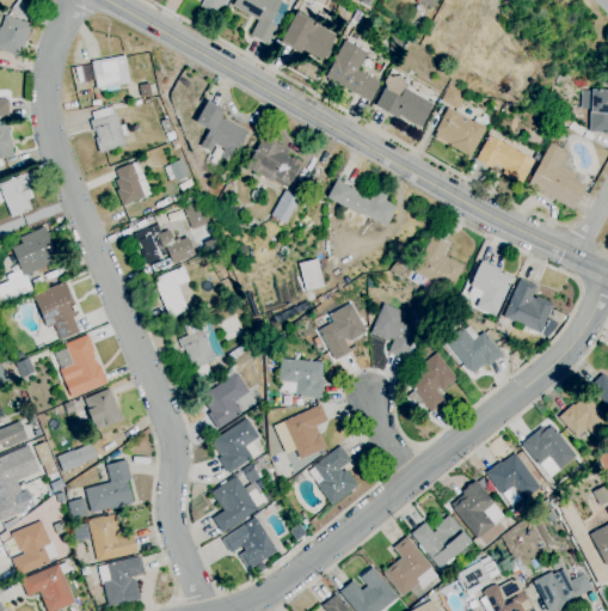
[(206,0),(202,7),(221,17),(228,0),(206,0)]
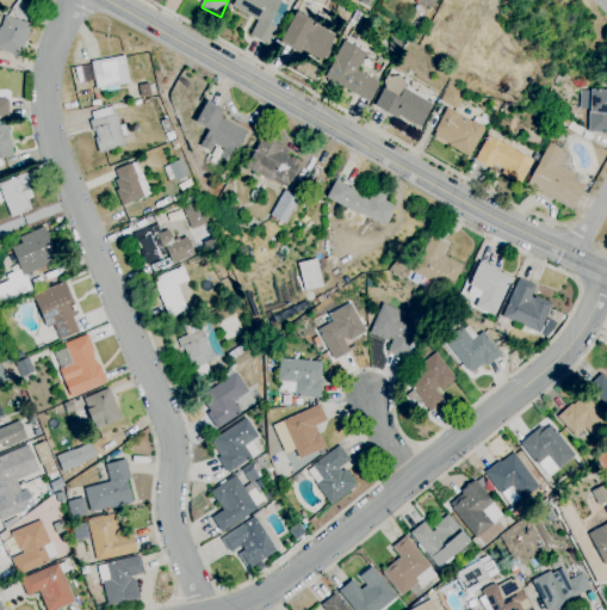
[(235,0),(233,6),(259,19),(252,35),(271,44),(292,4),(283,0),(235,0)]
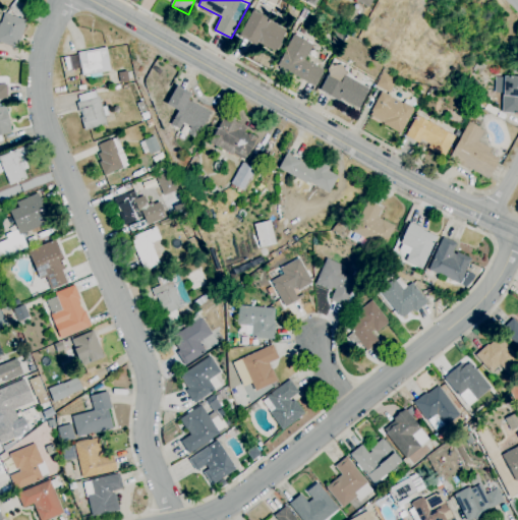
[(240,34),(276,53),(288,30),(252,10),(240,34)]
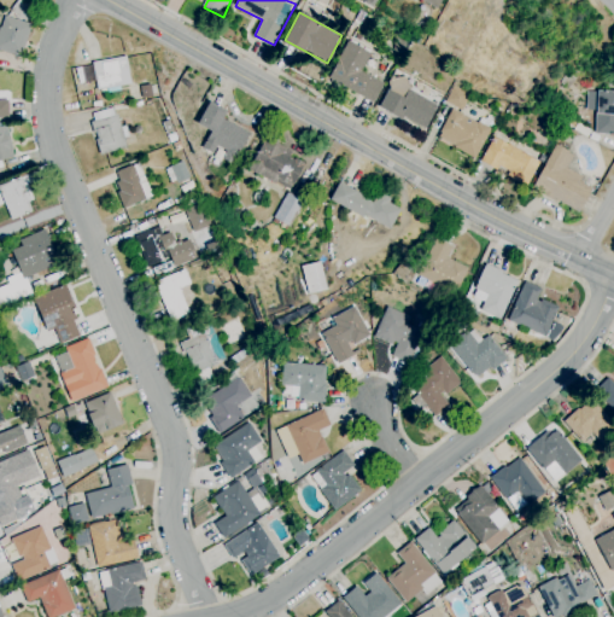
[(0,50),(24,56),(33,23),(4,16),(0,30),(0,50)]
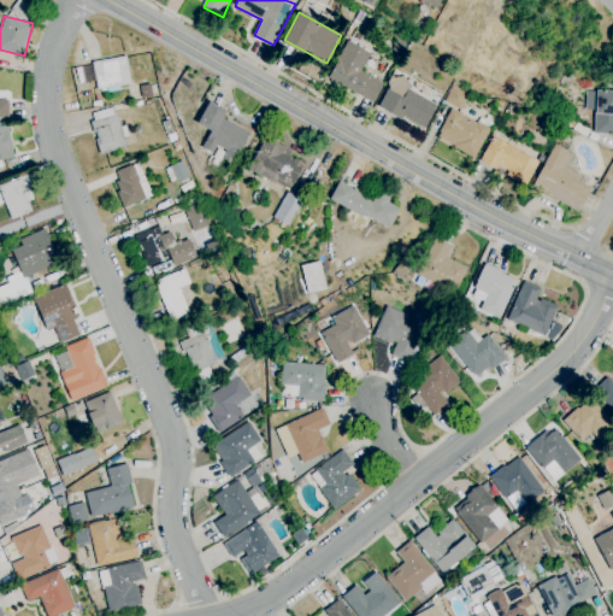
[(329,77),(375,103),(385,82),(363,70),(372,52),(349,40),(329,77)]
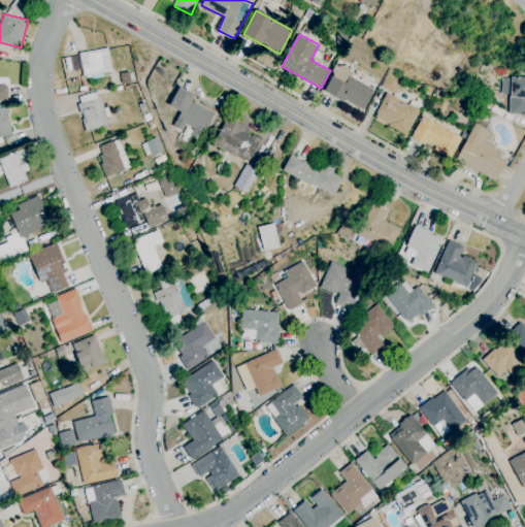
[(79,53),(85,76),(113,71),(109,47),(79,53)]
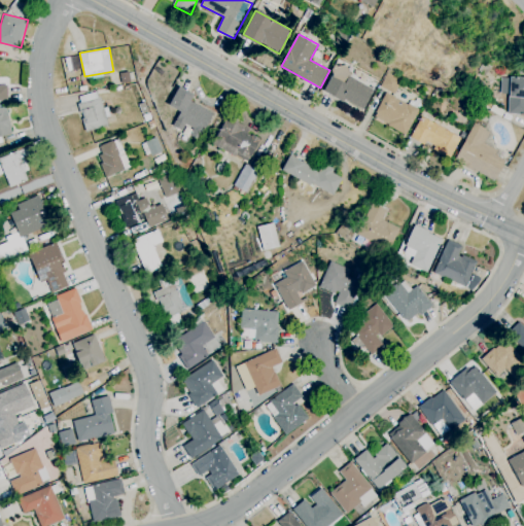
[(363,111),(375,89),(348,75),(351,69),(338,62),(323,91),(363,111)]
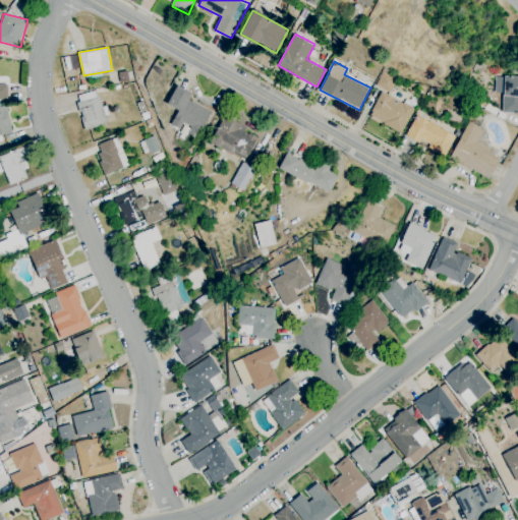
[(392,92),(398,77),(383,71),(378,85),(392,92)]
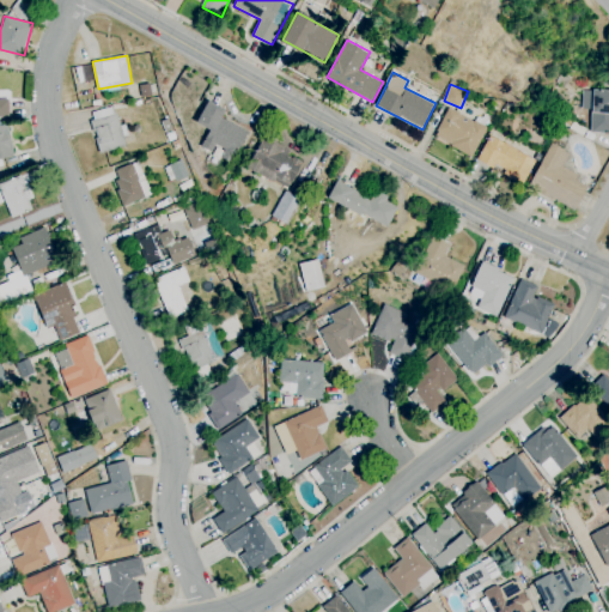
[(608,90),(594,90),(592,132),(608,132),(608,90)]
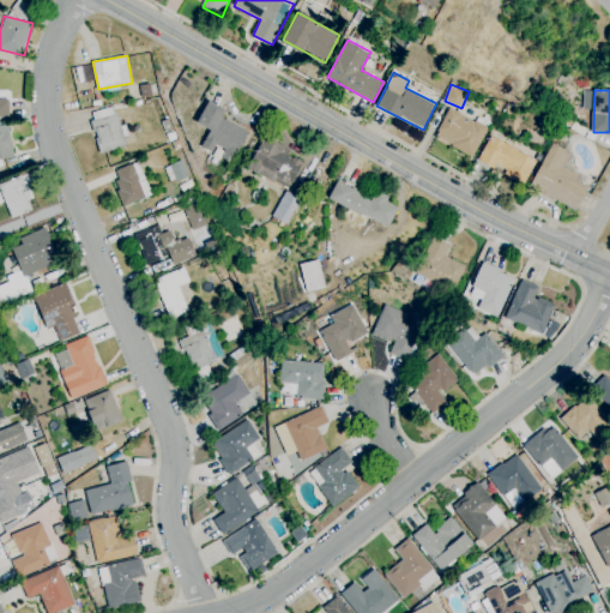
[(0,115),(10,116),(10,98),(0,97),(0,115)]
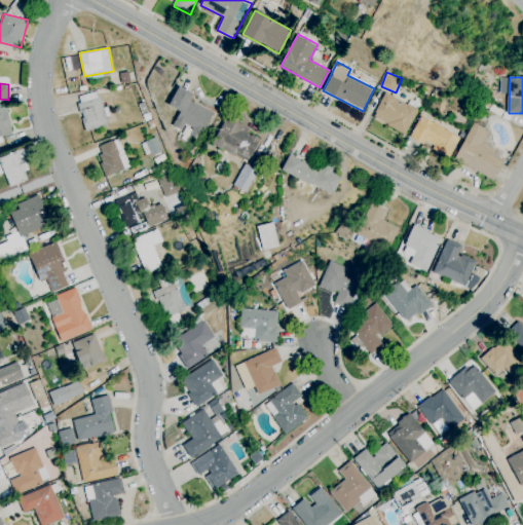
[(214,112),(190,101),(193,94),(178,86),(169,106),(180,111),(173,125),(187,132),(186,133),(200,140),(214,112)]
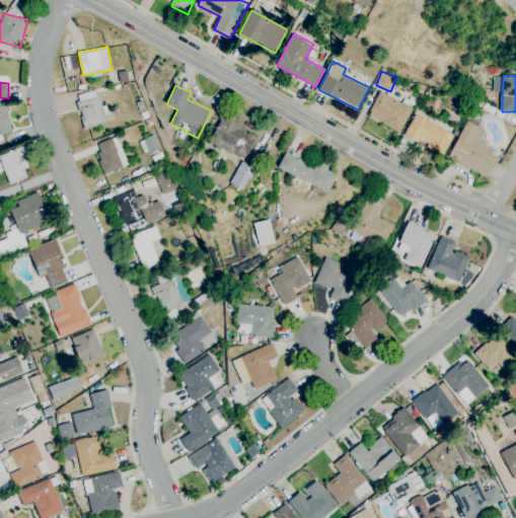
[(77,94),(85,129),(107,124),(98,89),(77,94)]
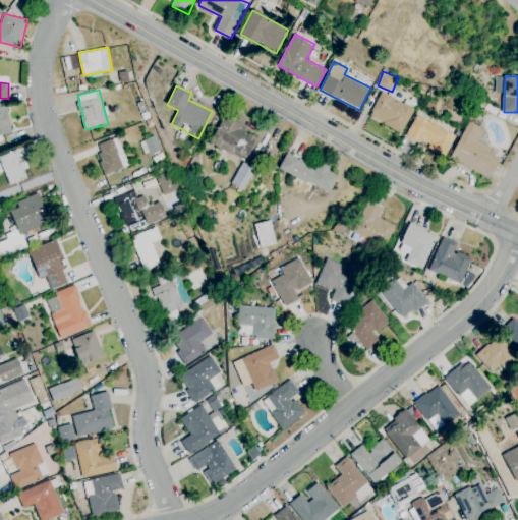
[(369,117),(404,132),(415,107),(381,92),(369,117)]
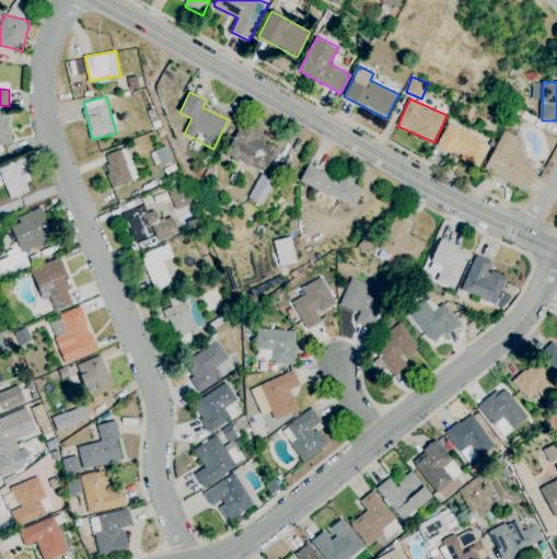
[(0,144),(12,144),(10,115),(0,115),(0,144)]
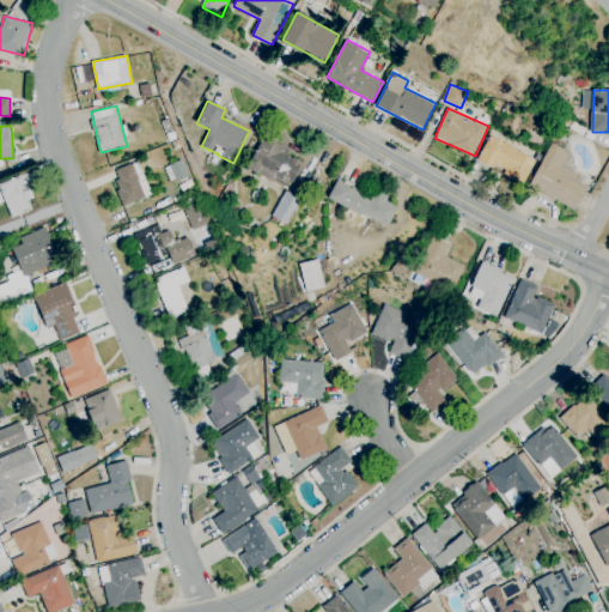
[(303,162),(288,153),(291,149),(265,135),(248,167),(288,189),(303,162)]
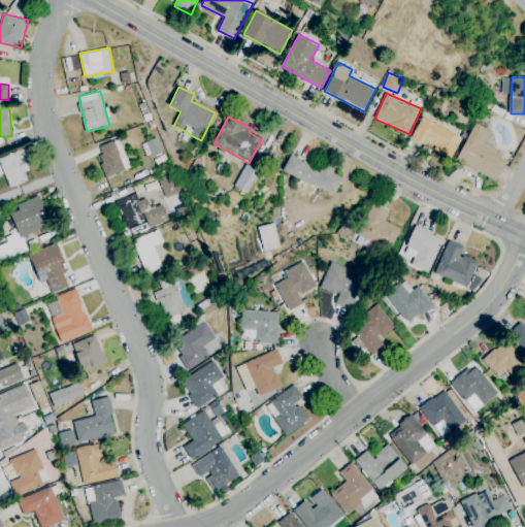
[(453,158),(463,137),(423,117),(412,137),(427,145),(427,144),(453,158)]
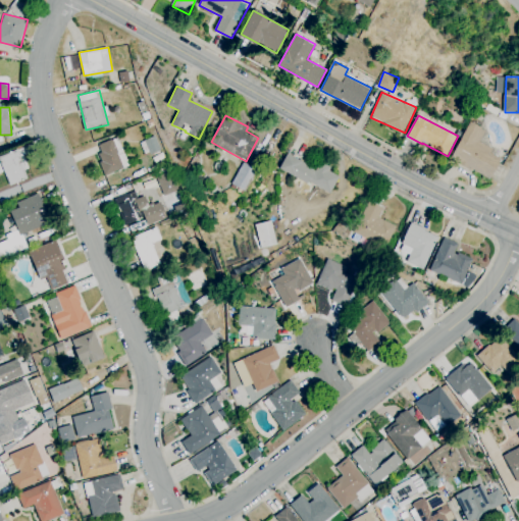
[(502,158),(490,153),(494,148),(479,142),(485,129),(470,121),(452,158),(491,178),(502,158)]
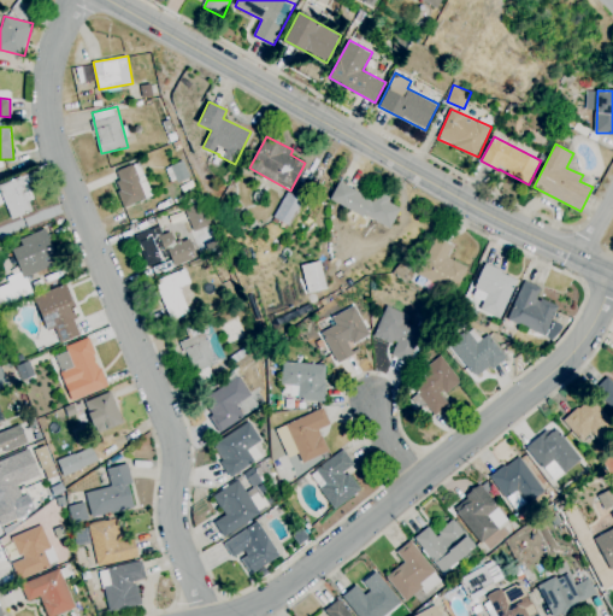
[(190,177),(186,162),(168,166),(172,182),(190,177)]
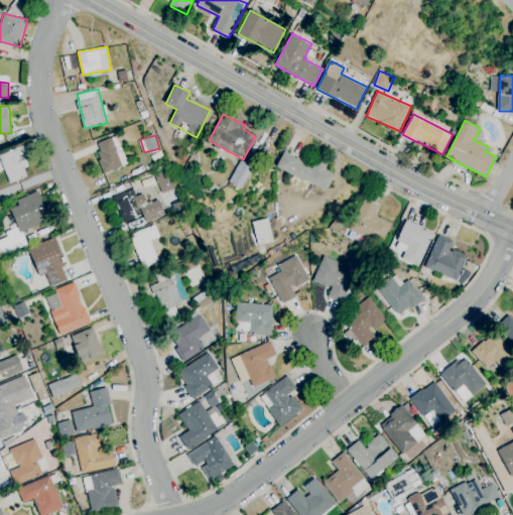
[(95,144),(106,172),(128,164),(118,136),(95,144)]
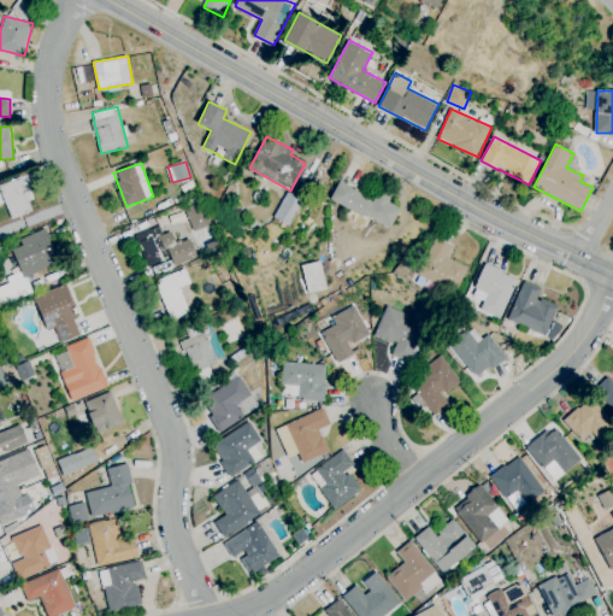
[(330,199),(390,229),(401,207),(390,203),(393,198),(378,191),(375,199),(340,181),(330,199)]
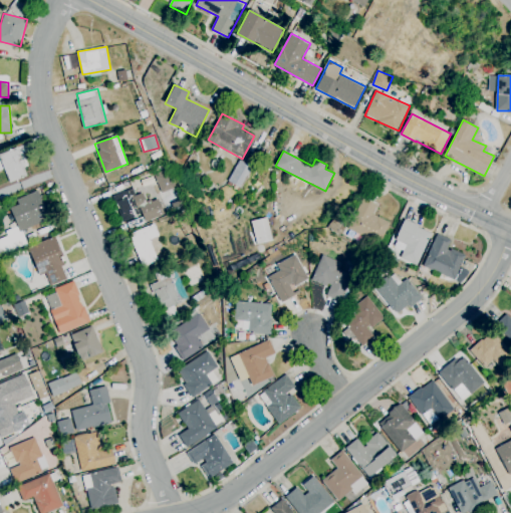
[(242,188),(253,168),(240,160),(229,181),(242,188)]
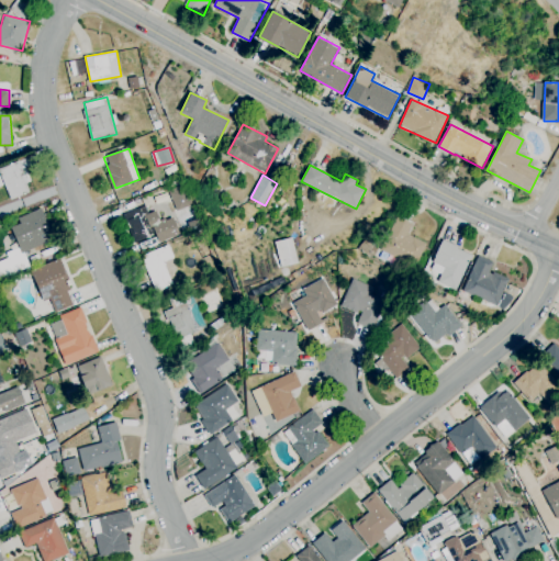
[(171,189),(179,216),(197,212),(188,183),(171,189)]
